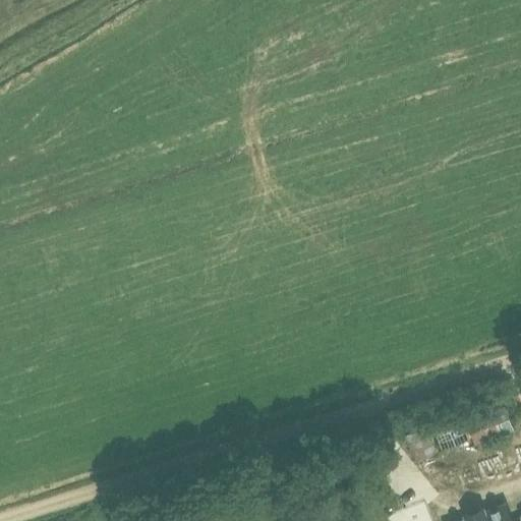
[(465,419),(474,443),(514,428),(504,405),(465,419)]
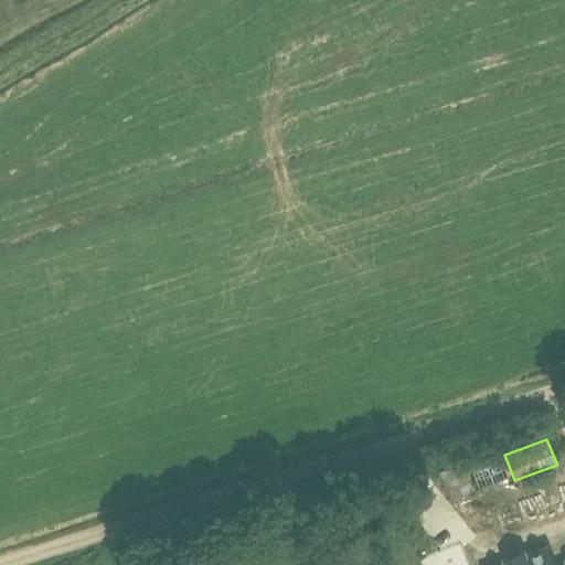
[(498,450),(468,461),(477,487),(507,477),(498,450)]
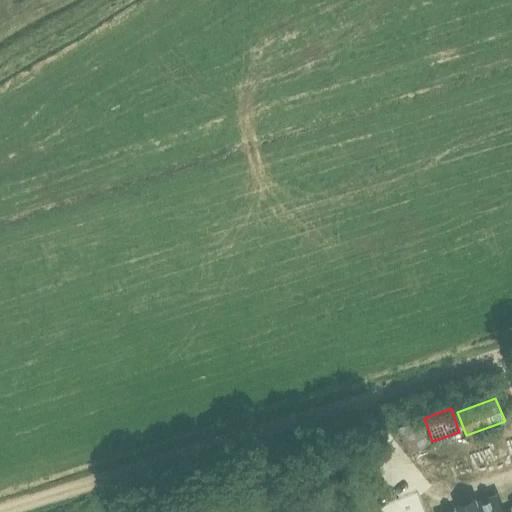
[(407,452),(430,443),(420,418),(397,426),(407,452)]
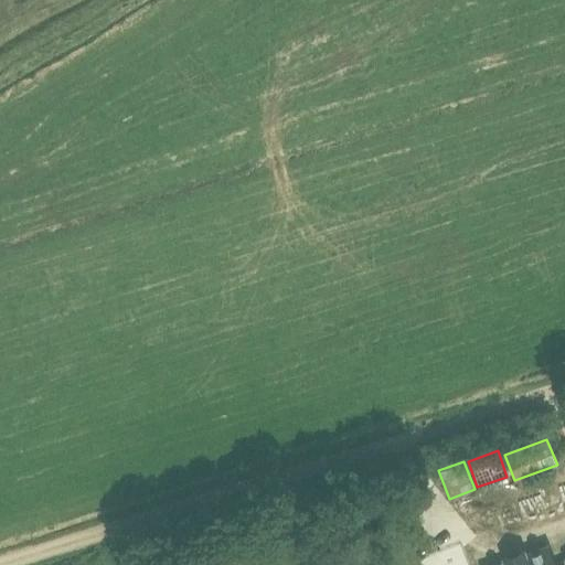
[(525,530),(553,521),(544,493),(516,501),(525,530)]
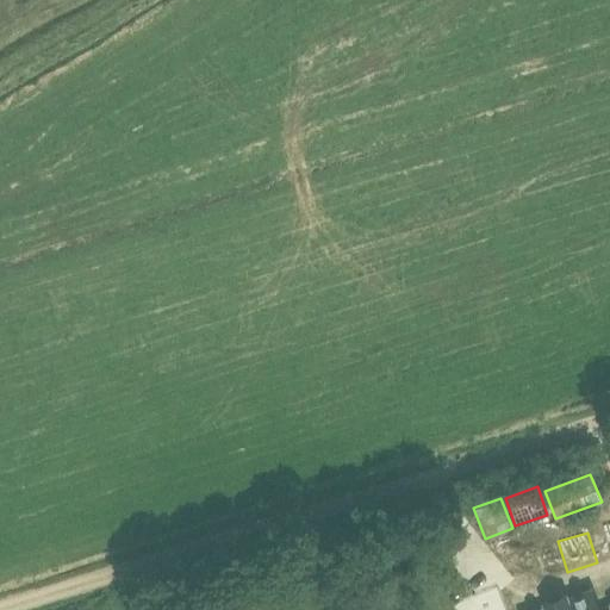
[(590,592),(556,605),(558,609),(597,609),(591,591),(589,592),(590,592)]
